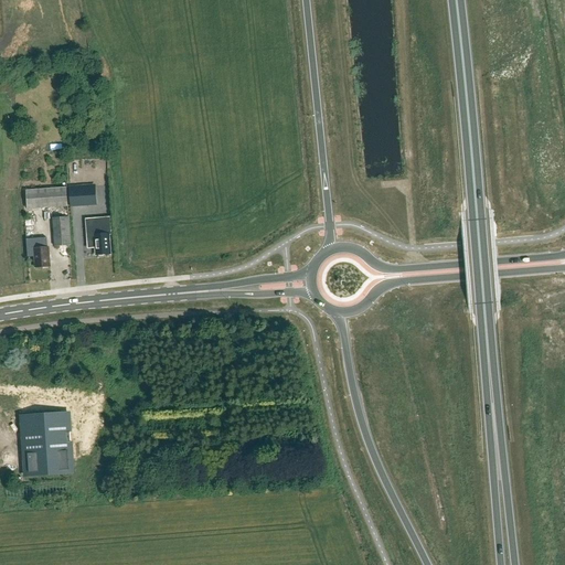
[(71,203),(97,201),(96,184),(68,187),(71,203)]
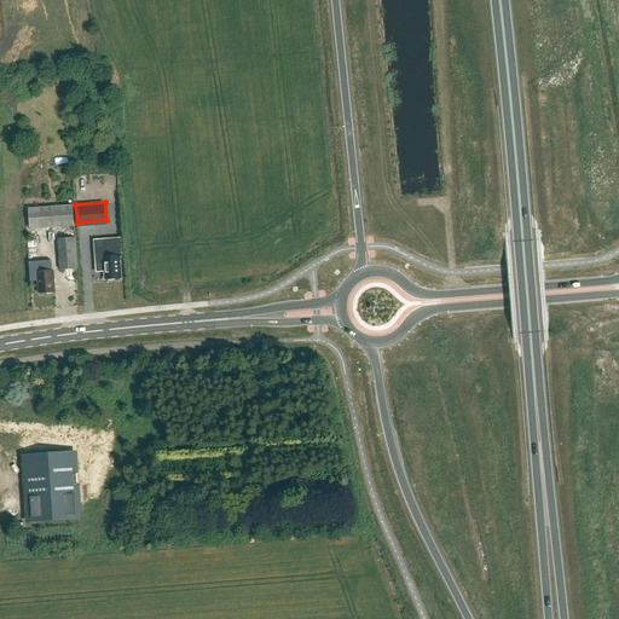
[(30,229),(74,226),(73,206),(29,208),(30,229)]
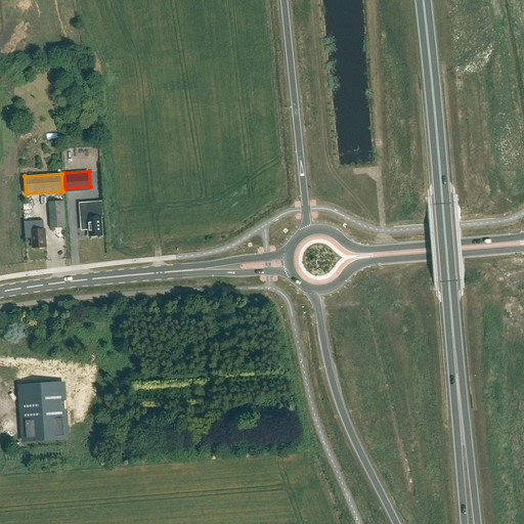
[(51,228),(66,227),(63,202),(49,203),(51,228)]
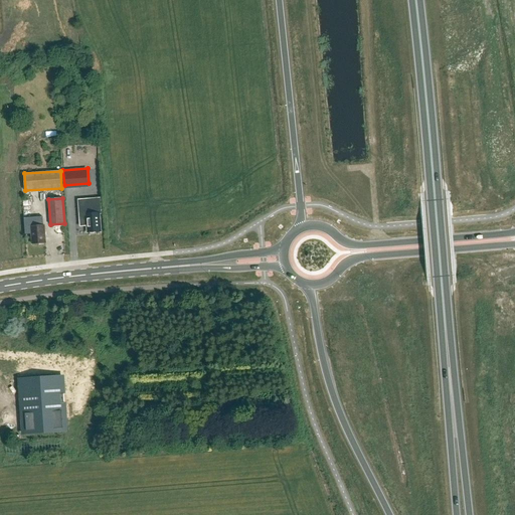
[(84,200),(78,200),(79,209),(78,209),(79,215),(80,226),(88,226),(88,232),(90,232),(91,233),(95,233),(95,232),(101,232),(100,214),(102,214),(100,199),(84,200)]
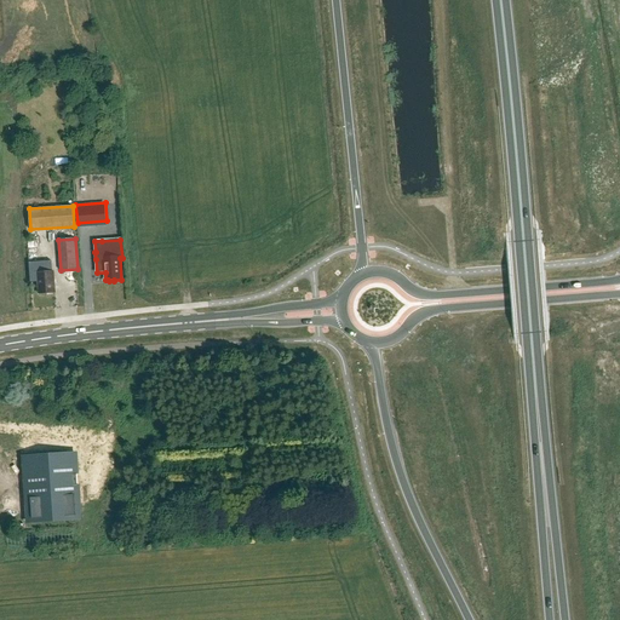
[(51,262),(29,263),(30,282),(39,282),(40,294),(47,294),(47,296),(53,296),(53,293),(56,293),(53,271),(52,271),(51,262)]
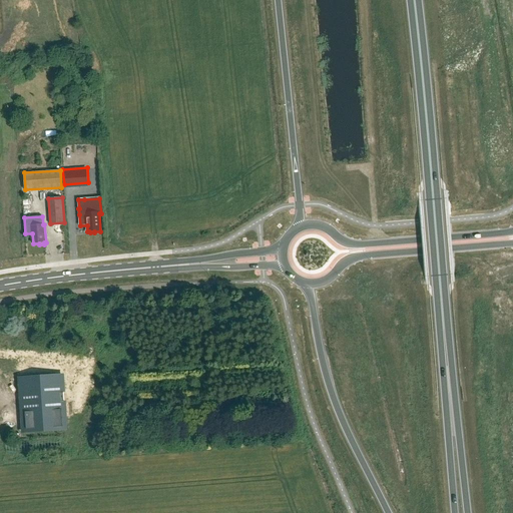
[(62,376),(20,379),(23,421),(23,430),(66,427),(65,410),(62,376)]
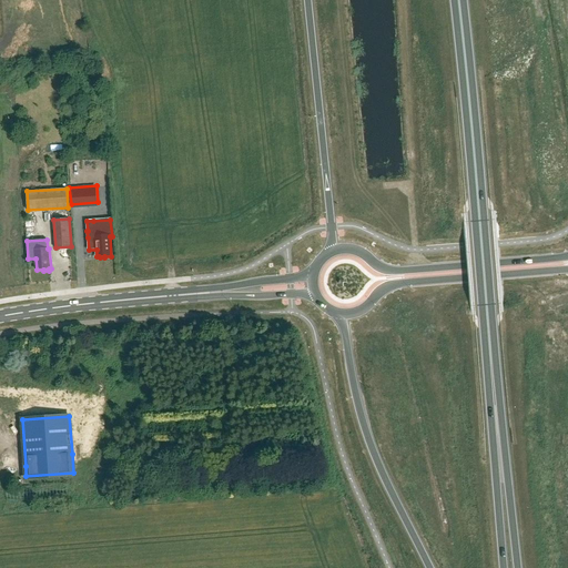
All buildings are outlined.
